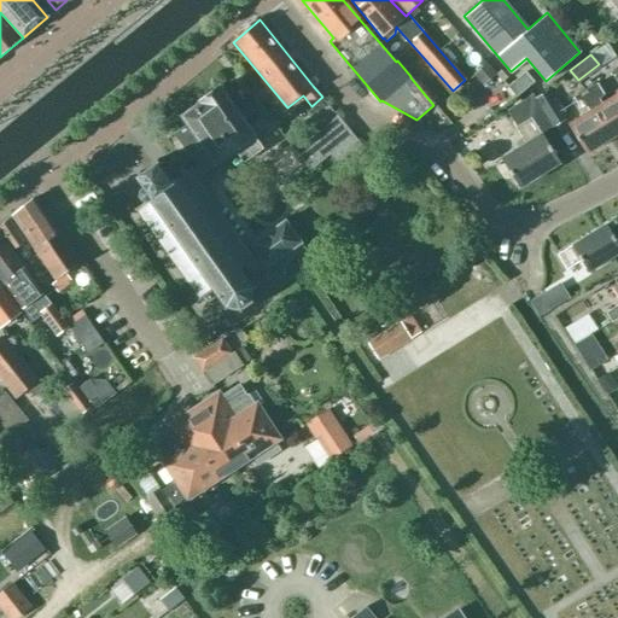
[(517,97),(534,81),(524,71),(508,87),(517,97)]
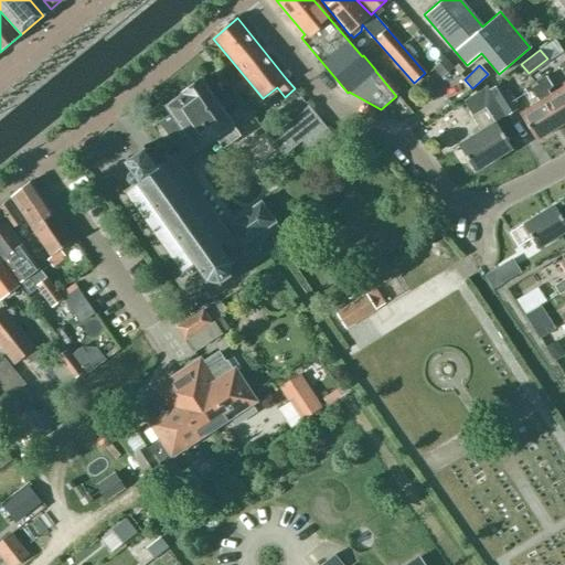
[(552,87),(545,76),(534,84),(560,126),(564,123),(564,85),(550,95),(547,91),(552,87)]
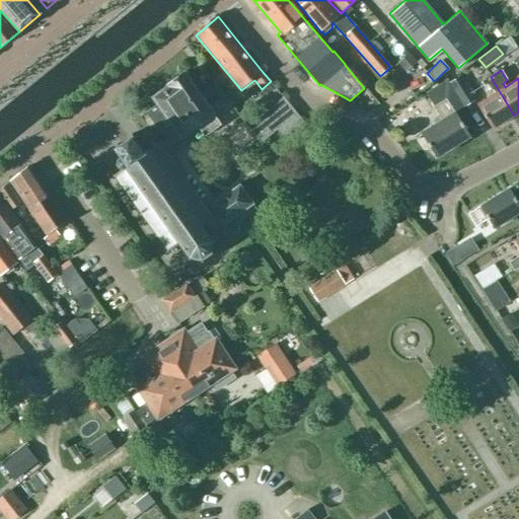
[(166,149),(198,126),(206,136),(221,125),(214,115),(186,74),(168,85),(169,87),(154,97),(158,104),(148,113),(166,140),(162,144),(166,149)]
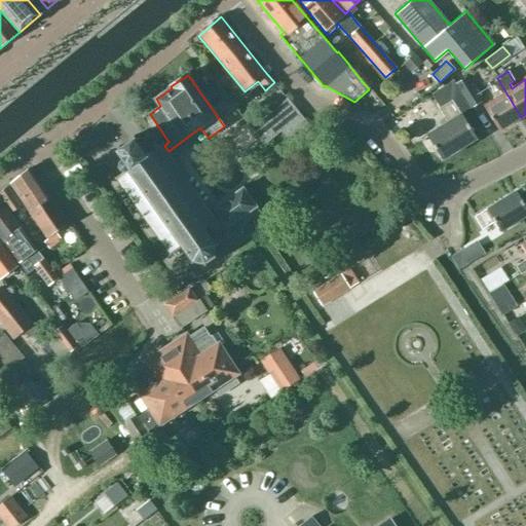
[(455,83),(471,107),(482,100),(465,76),(455,83)]
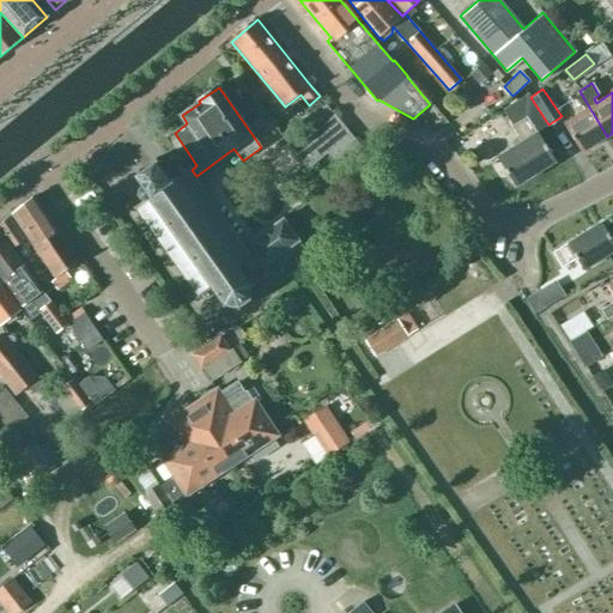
[(607,137),(580,91),(570,97),(576,108),(582,105),(586,110),(564,123),(582,152),(607,137)]
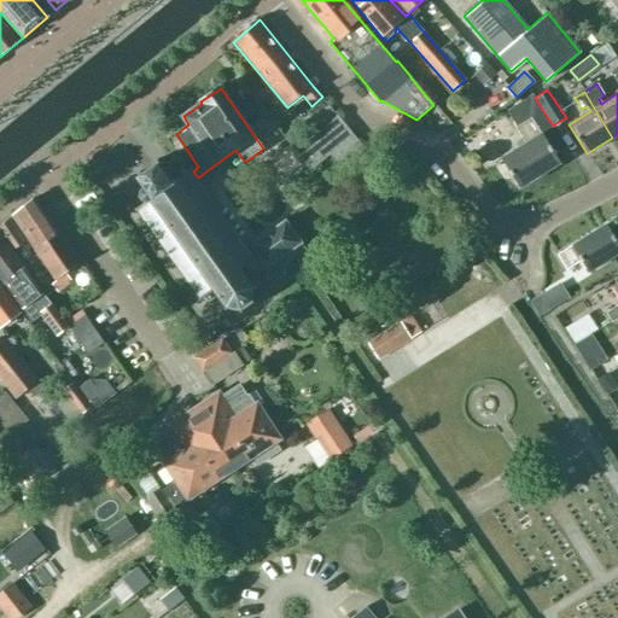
[(529,93),(503,109),(511,121),(536,105),(529,93)]
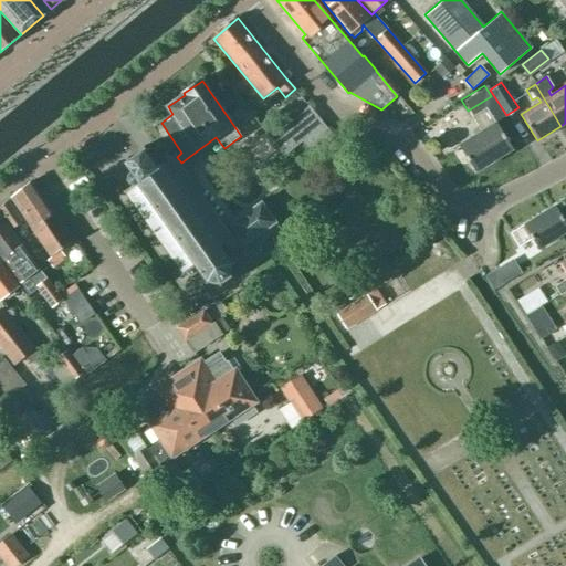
[(271,138),(282,153),(285,156),(302,142),(312,154),(334,135),(310,106),(271,138)]
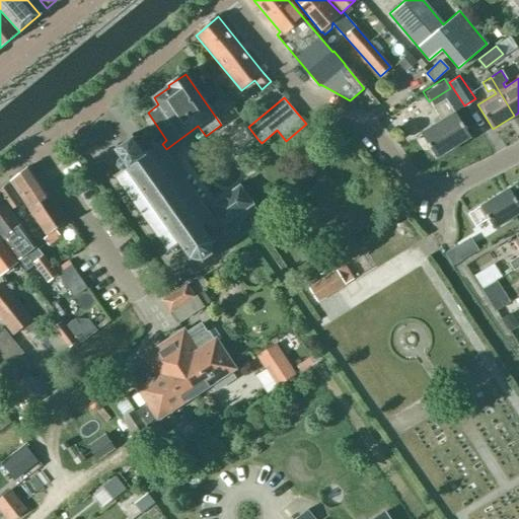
[(455,113),(454,114),(446,100),(434,107),(442,121),(422,134),(437,157),(469,137),(455,113)]
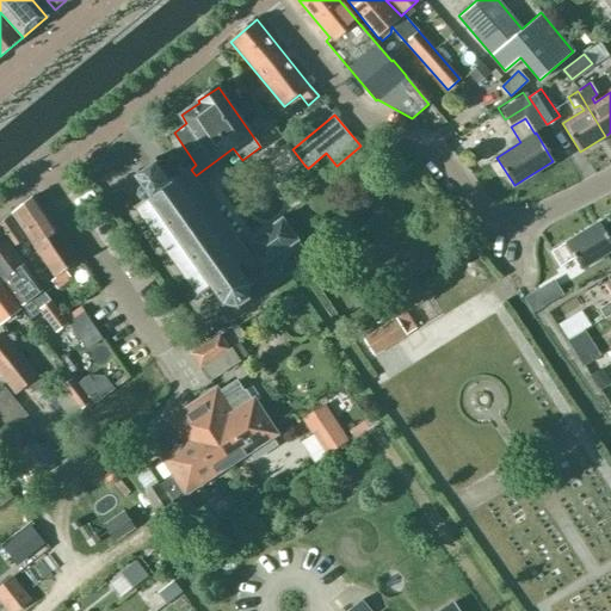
[(203,185),(196,176),(191,170),(192,165),(190,165),(189,167),(181,165),(181,160),(179,161),(179,165),(174,168),(172,166),(171,170),(173,171),(173,177),(171,174),(170,176),(160,162),(161,160),(161,159),(159,160),(156,158),(153,160),(155,162),(141,172),(139,170),(136,172),(139,174),(136,177),(137,178),(140,177),(144,185),(140,189),(140,193),(143,198),(146,198),(136,204),(133,203),(131,207),(135,208),(147,224),(146,226),(147,228),(149,227),(159,241),(158,242),(159,245),(161,244),(171,259),(170,260),(171,263),(173,261),(184,276),(181,277),(184,279),(185,278),(187,281),(185,283),(192,292),(193,291),(197,295),(197,298),(199,297),(199,295),(207,295),(207,298),(209,298),(210,295),(216,295),(217,292),(224,302),(223,304),(226,306),(227,302),(238,304),(238,308),(241,309),(241,303),(248,298),(251,301),(253,297),(250,295),(252,283),(257,284),(289,260),(289,258),(303,247),(300,241),(283,216),(250,241),(245,235),(241,236),(240,235),(239,236),(229,222),(230,221),(229,217),(227,220),(217,205),(218,204),(217,202),(215,203),(205,187),(207,186),(204,184),(203,185)]
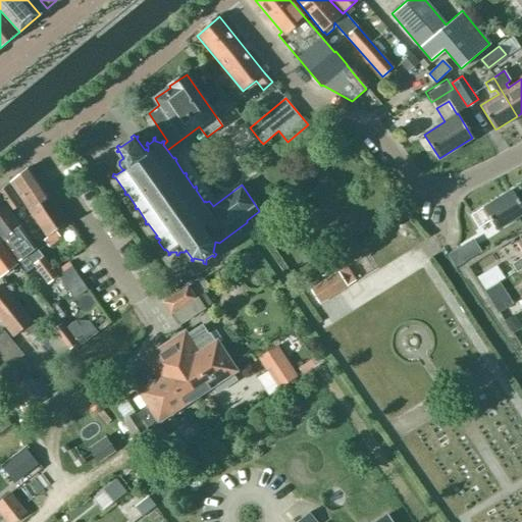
[(49,246),(61,237),(56,230),(67,221),(31,167),(11,183),(48,236),(44,240),(49,246)]
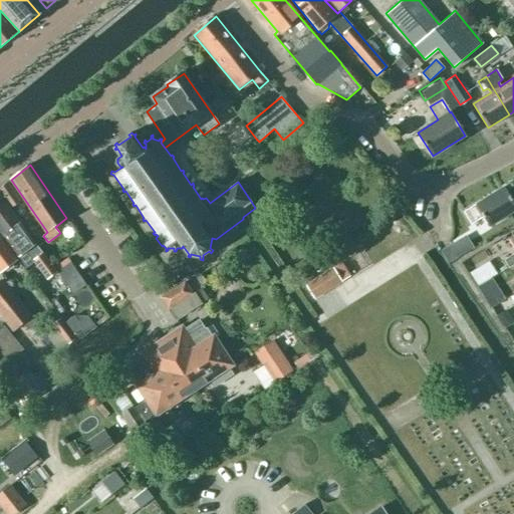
[(7,182),(0,188),(0,192),(11,208),(21,201),(7,182)]
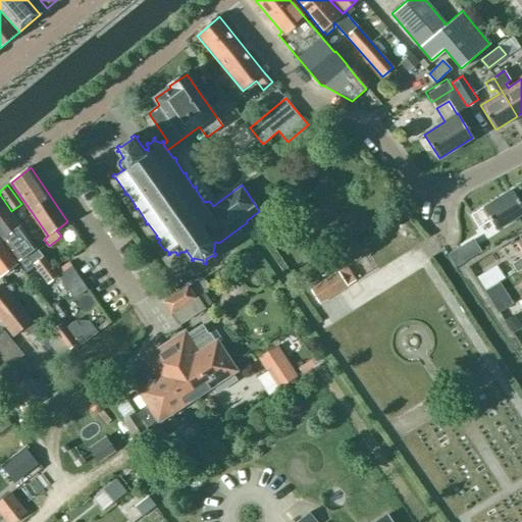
[(521,204),(512,190),(483,208),(472,216),(479,227),(490,220),(498,230),(521,214),(521,204)]
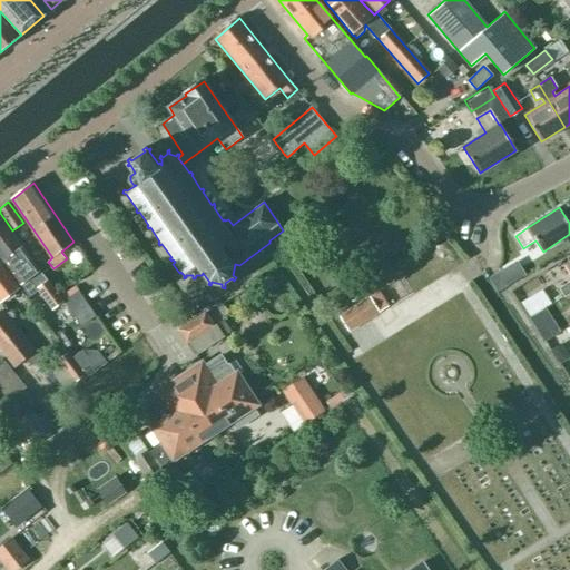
[(25,247),(0,215),(0,254),(30,295),(39,290),(52,308),(64,301),(25,247)]
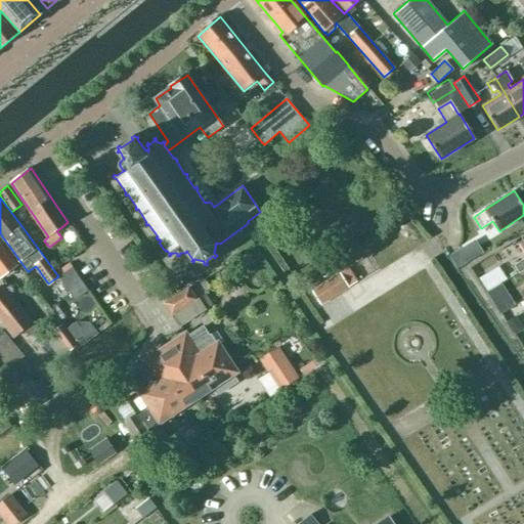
[(0,239),(0,274),(1,277),(18,264),(0,239)]
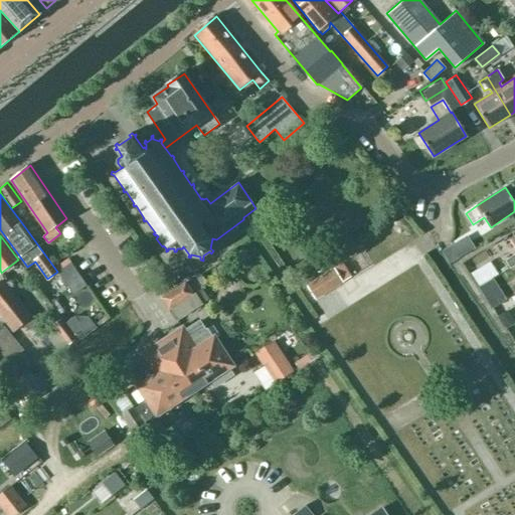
[(514,235),(510,238),(514,245),(514,253),(505,261),(509,268),(514,264),(514,235)]
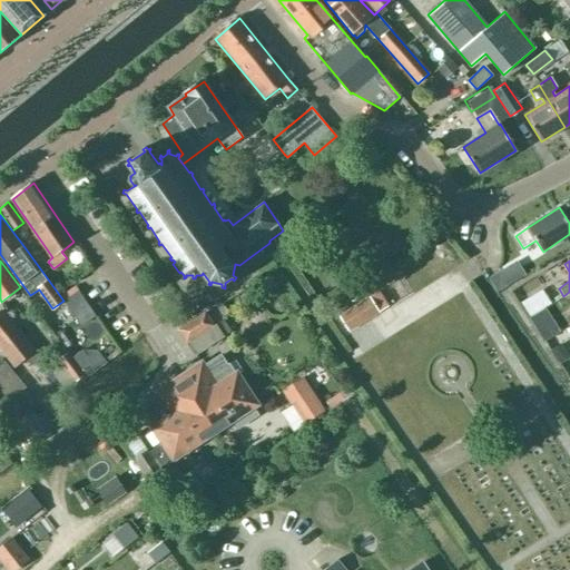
[(503,271),(490,279),(498,292),(511,283),(503,271)]
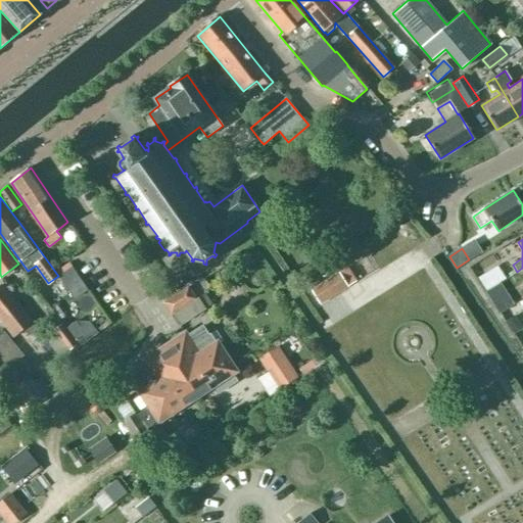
[(75,271),(59,282),(65,289),(81,279),(75,271)]
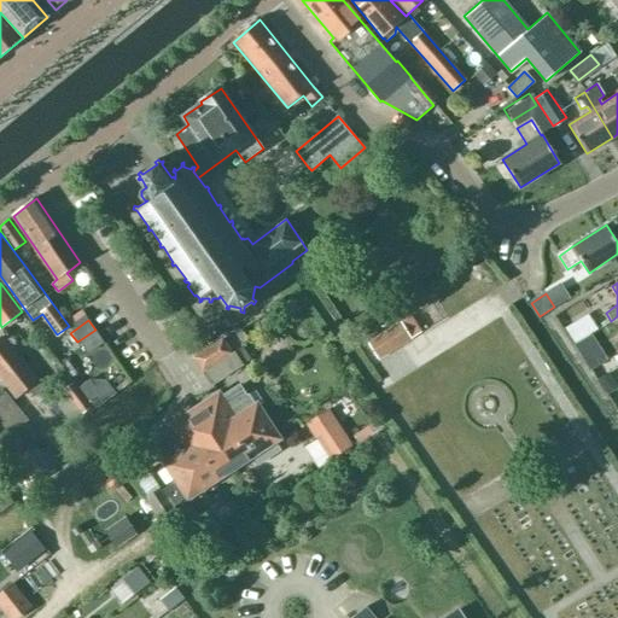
[(367,342),(378,360),(412,338),(401,321),(367,342)]
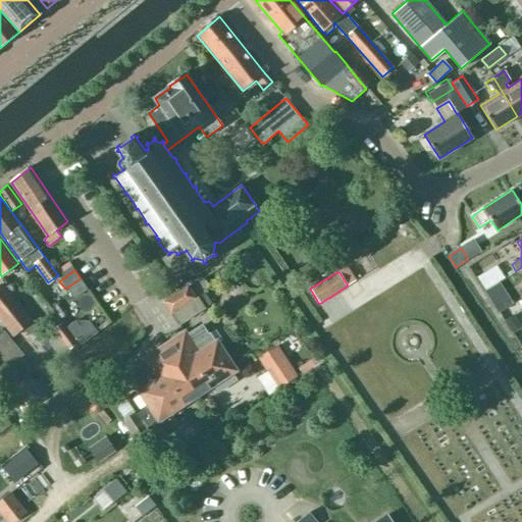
[(479,278),(485,288),(492,282),(487,274),(479,278)]
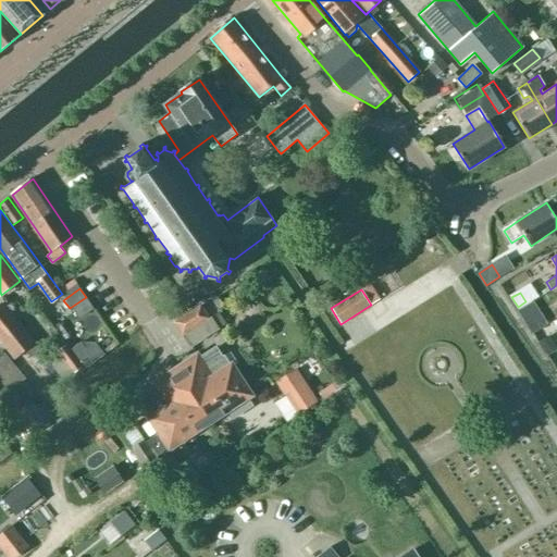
[(35,342),(34,342),(13,316),(13,314),(0,295),(0,337),(15,358),(25,350),(36,364),(37,363),(47,357),(35,342)]
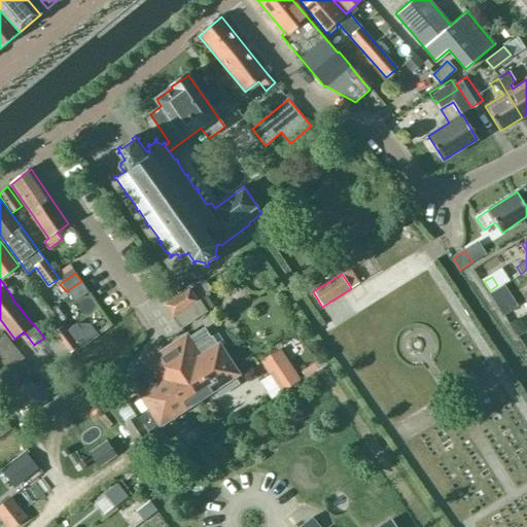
[(182,327),(207,311),(199,300),(197,301),(188,289),(165,305),(172,316),(175,314),(182,327)]
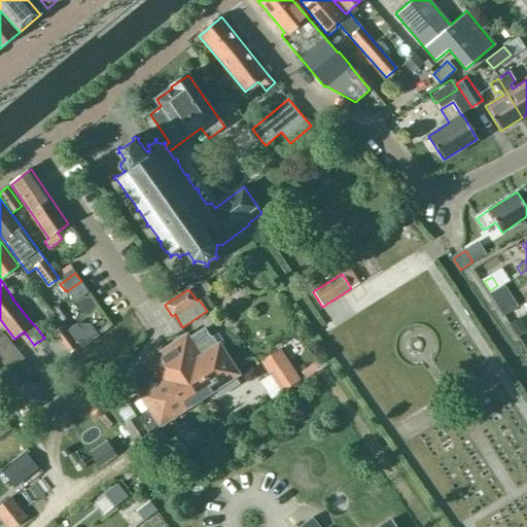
[(511,324),(517,334),(525,327),(520,318),(511,324)]
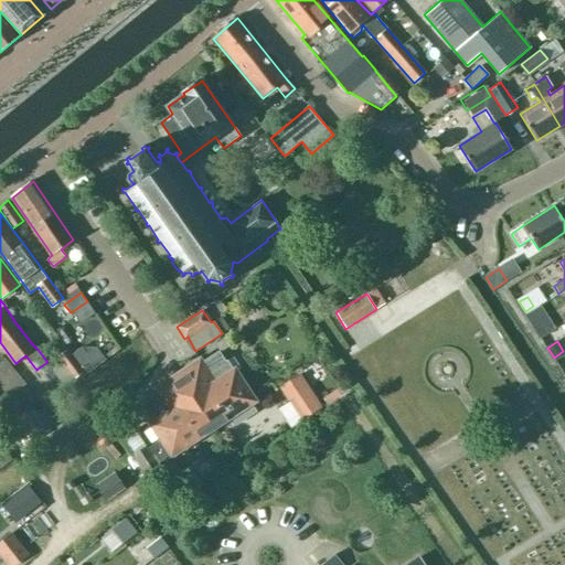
[(57,356),(74,379),(84,372),(67,350),(57,356)]
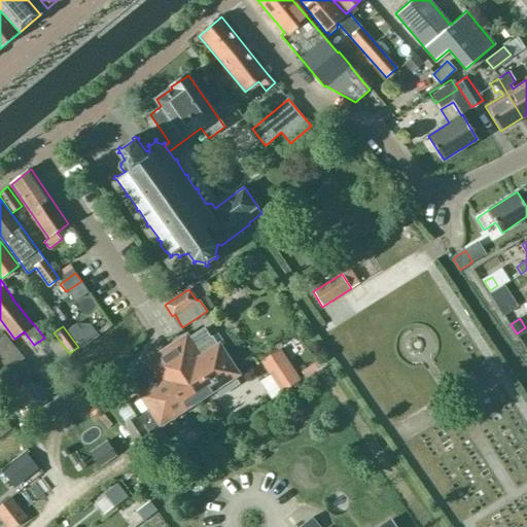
[(187,339),(185,336),(166,349),(198,399),(214,389),(219,397),(240,384),(234,376),(237,374),(218,345),(216,346),(213,341),(211,341),(204,329),(187,339)]
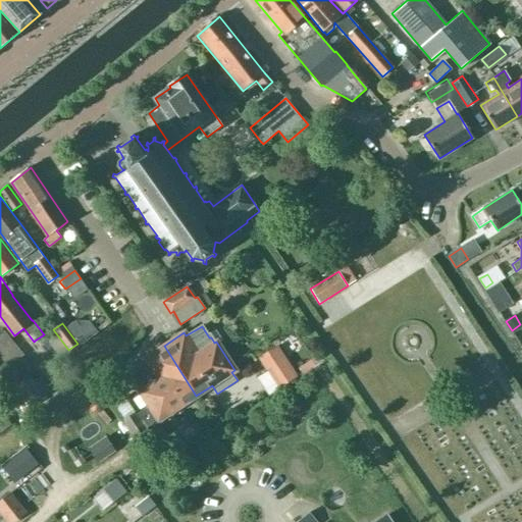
[(2,328),(0,330),(0,394),(20,381),(9,366),(5,369),(0,362),(0,358),(16,347),(2,328)]
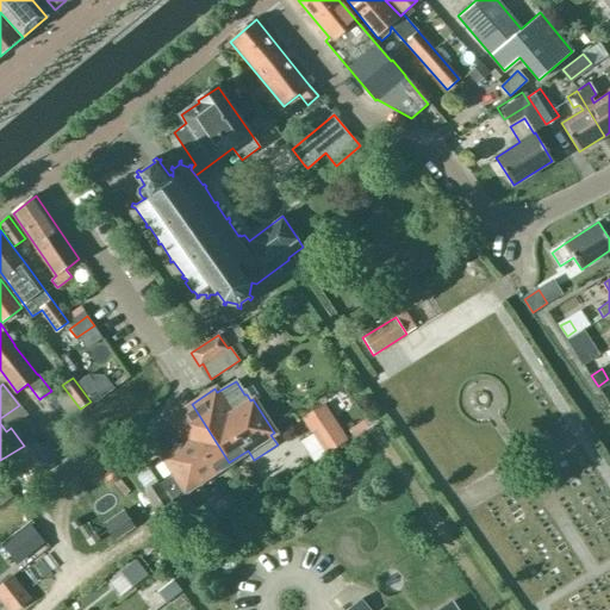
[(302,418),(325,454),(348,439),(324,403),(302,418)]
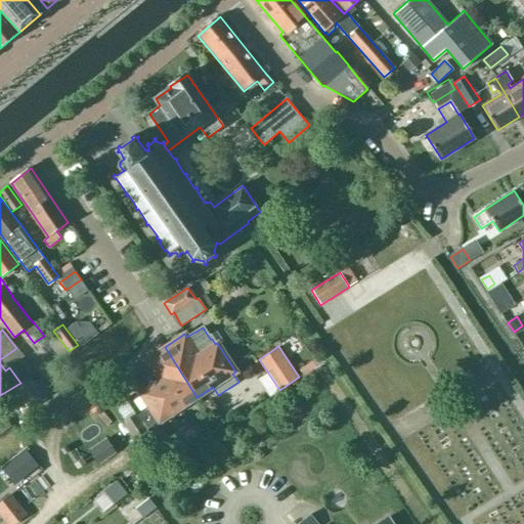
[(197,397),(165,347),(145,360),(146,362),(132,373),(139,385),(138,386),(142,392),(142,393),(150,406),(137,415),(136,413),(125,421),(141,446),(154,439),(146,429),(160,421),(161,421),(197,397)]
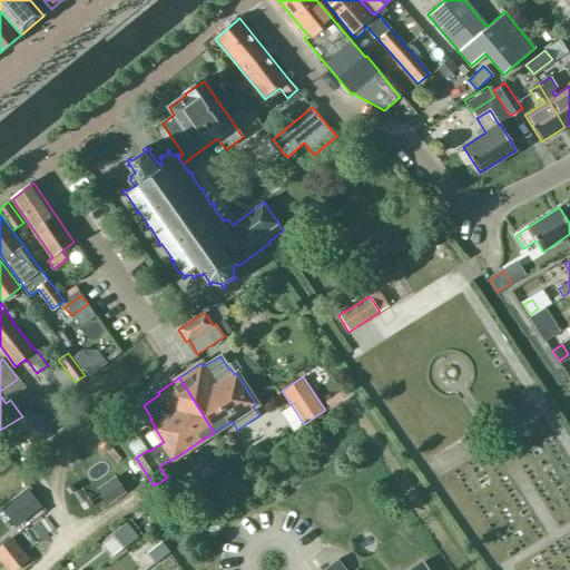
[(69,463),(31,489),(57,528),(95,502),(69,463)]
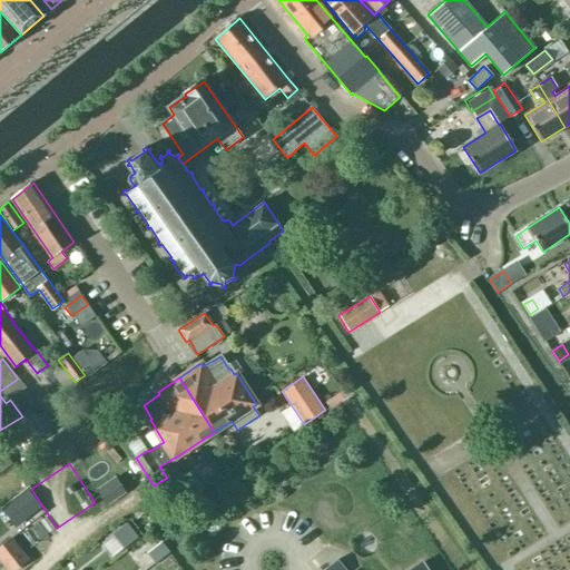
[(96,490),(107,505),(126,492),(115,477),(96,490)]
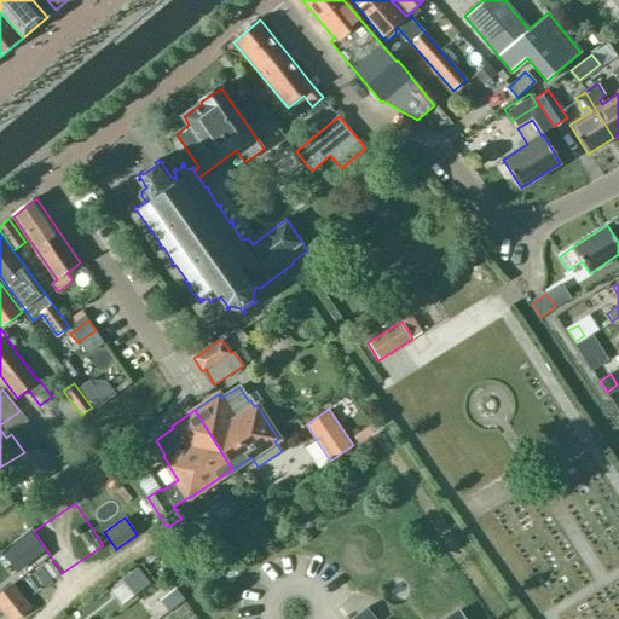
[(0,593),(0,595),(17,618),(30,607),(12,584),(0,593)]
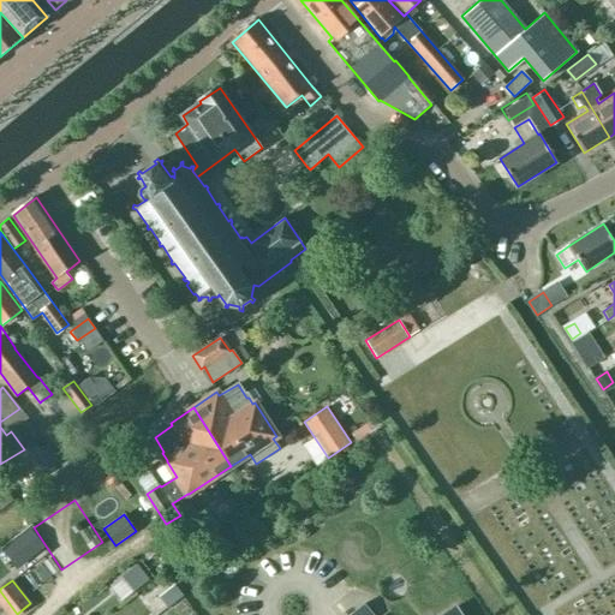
[(375,614),(377,614),(365,599),(348,614),(375,614)]
